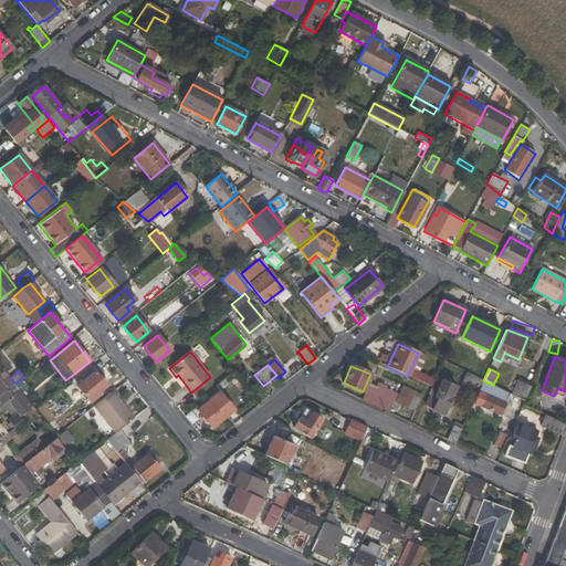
[(98,392),(106,386),(95,371),(77,386),(92,404),(101,396),(98,392)]
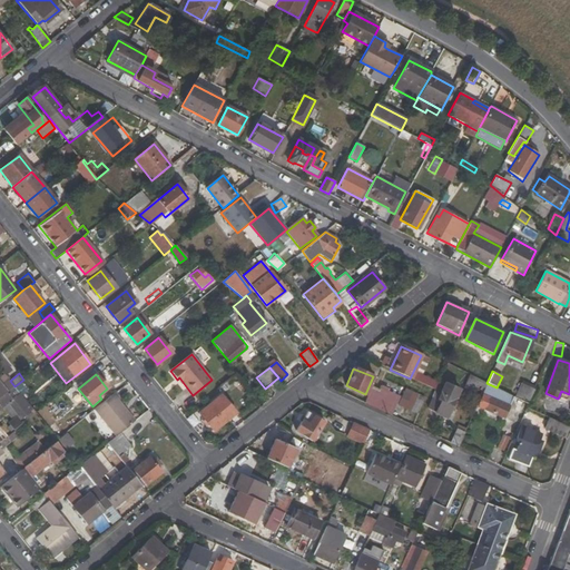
[(472,392),(477,384),(484,389),(487,384),(487,383),(470,375),(464,389),(472,392)]
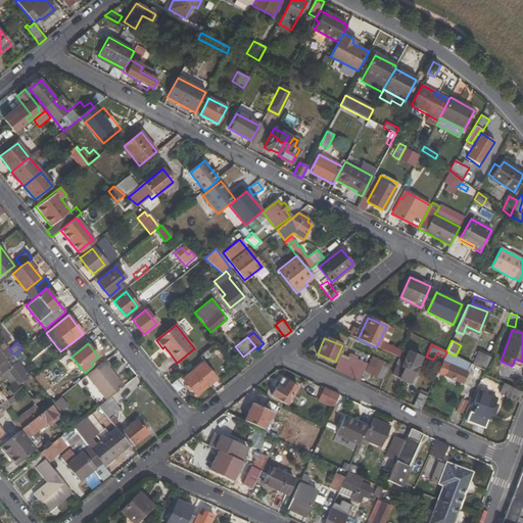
[(472,364),(484,371),(491,355),(478,349),(472,364)]
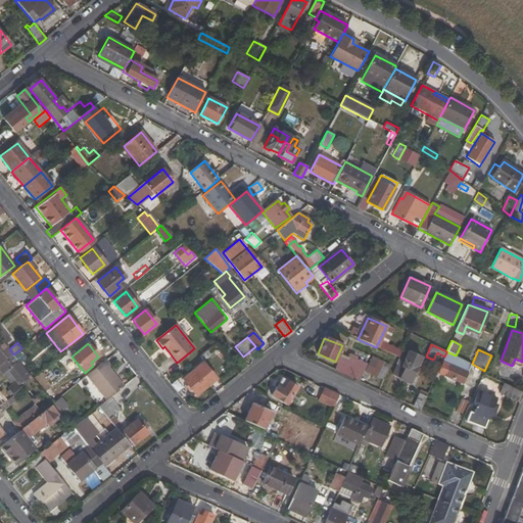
[(408,352),(406,355),(400,353),(398,358),(390,374),(409,383),(420,359),(408,352)]
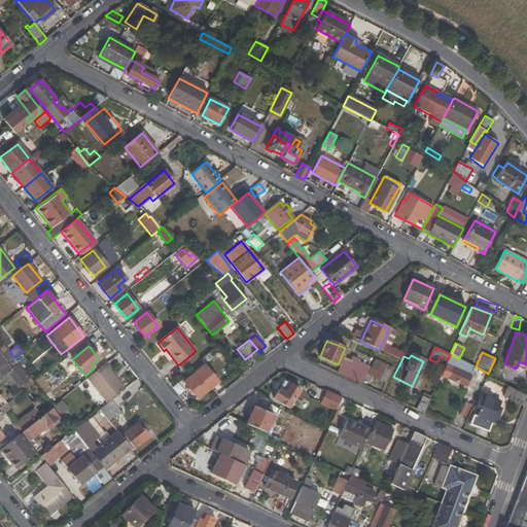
[(465,386),(473,367),(450,355),(448,359),(441,375),(465,386)]
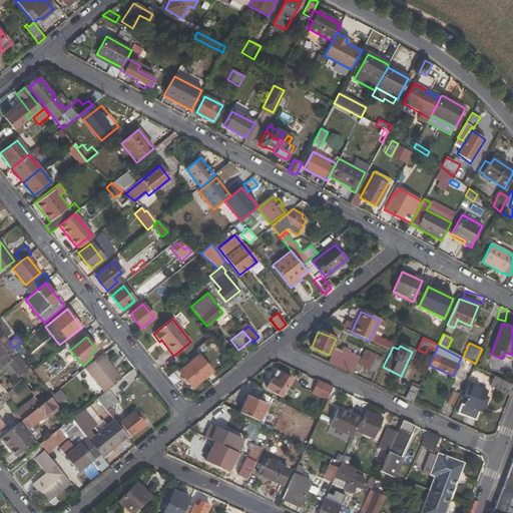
[(26,372),(28,375),(32,372),(13,348),(7,353),(0,358),(0,365),(2,368),(8,364),(19,378),(26,372)]
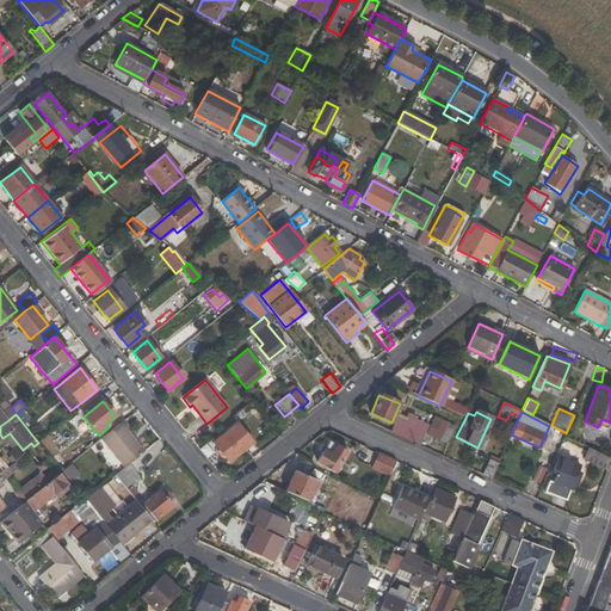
[(426,434),(440,442),(440,440),(449,424),(434,417),(426,434)]
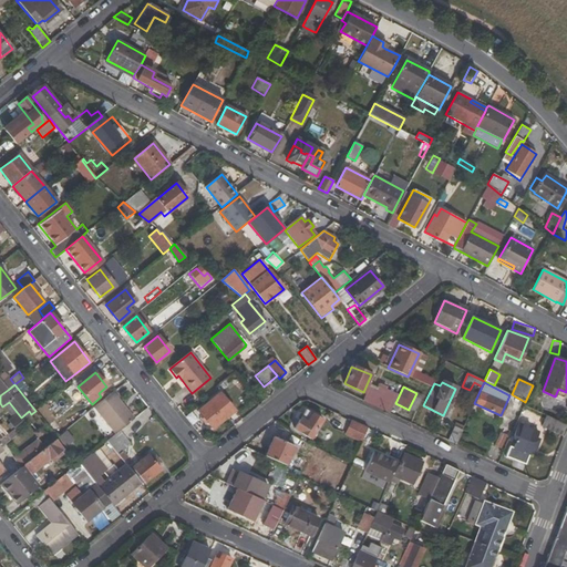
[(116,398),(119,397),(114,391),(94,408),(115,433),(120,431),(134,419),(116,398)]
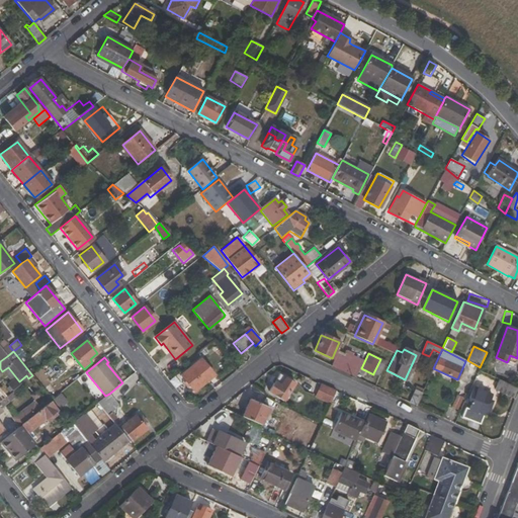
[(361,366),(343,358),(338,369),(356,377),(361,366)]
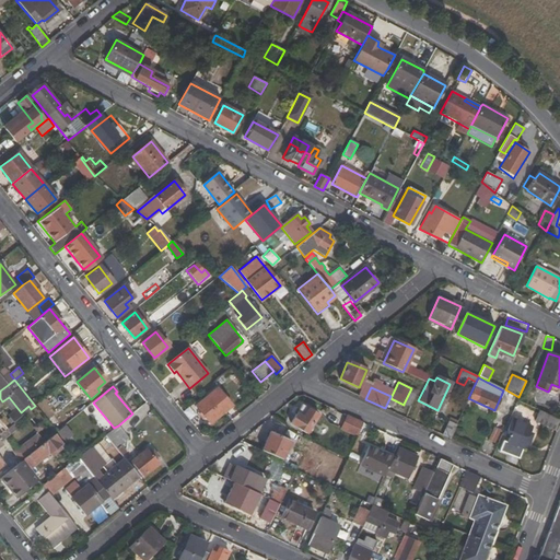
[(409,406),(417,391),(411,388),(404,404),(409,406)]
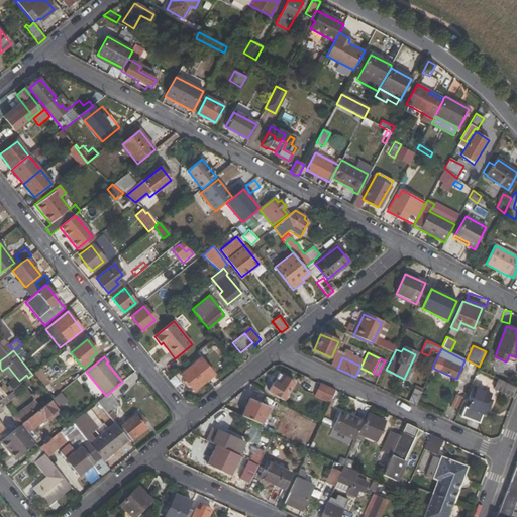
[(194,390),(213,375),(200,359),(182,375),(194,390)]
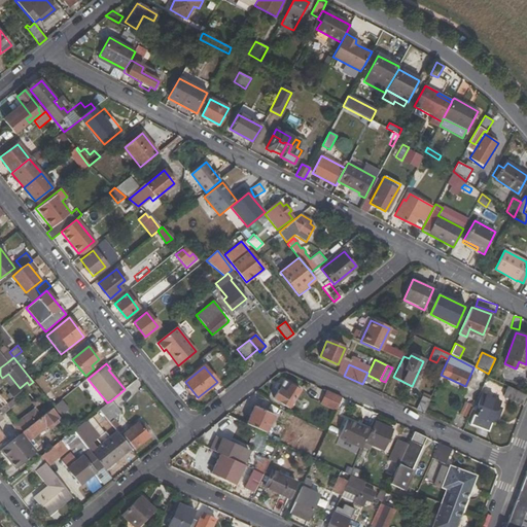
[(272,397),(289,408),(290,407),(299,412),(301,409),(300,407),(306,396),(300,392),(301,391),(283,380),(272,397)]
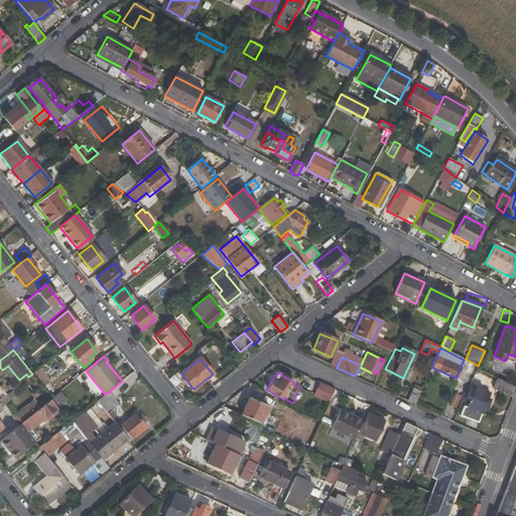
[(7,382),(13,390),(13,389),(19,384),(13,377),(7,382)]
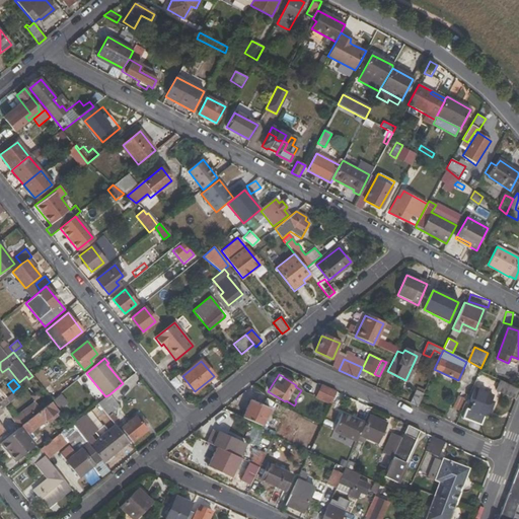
[(495,390),(516,399),(518,390),(518,388),(500,380),(495,390)]
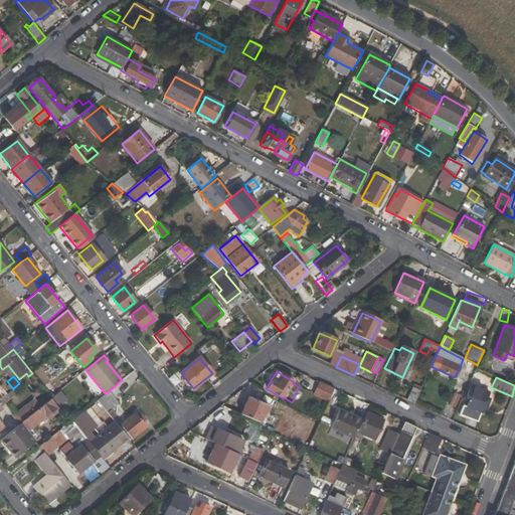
[(488,391),(487,390),(489,386),(476,380),(474,386),(471,385),(466,398),(469,399),(466,407),(463,406),(460,414),(477,421),(482,407),(485,408),(488,399),(485,398),(488,391)]
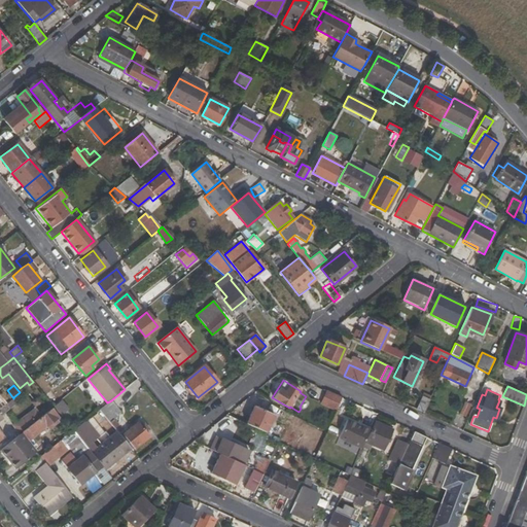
[(55,397),(49,391),(44,395),(49,401),(55,397)]
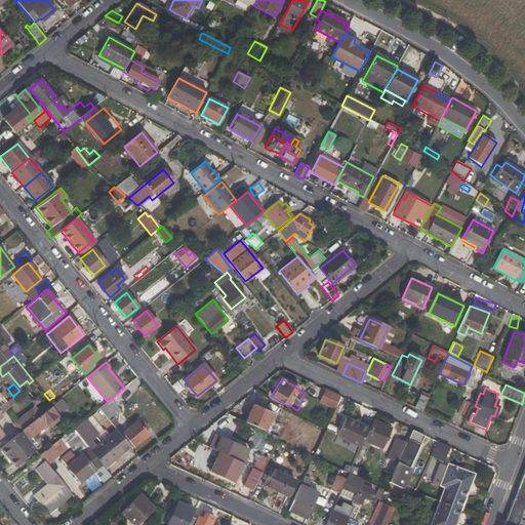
[(319,402),(334,410),(339,397),(325,390),(319,402)]
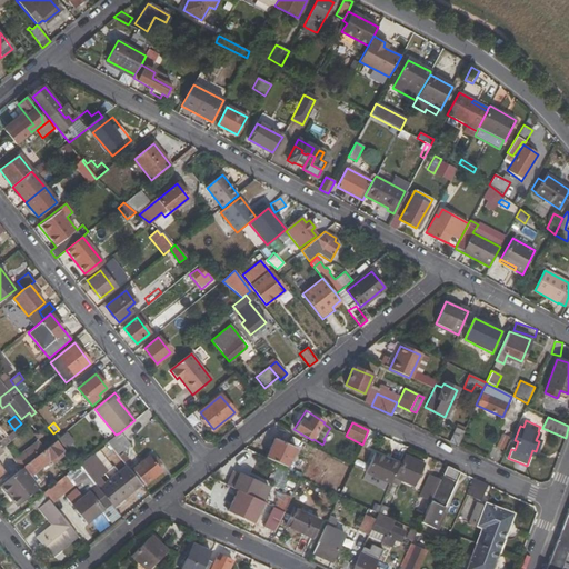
[(449,441),(457,446),(463,431),(455,428),(449,441)]
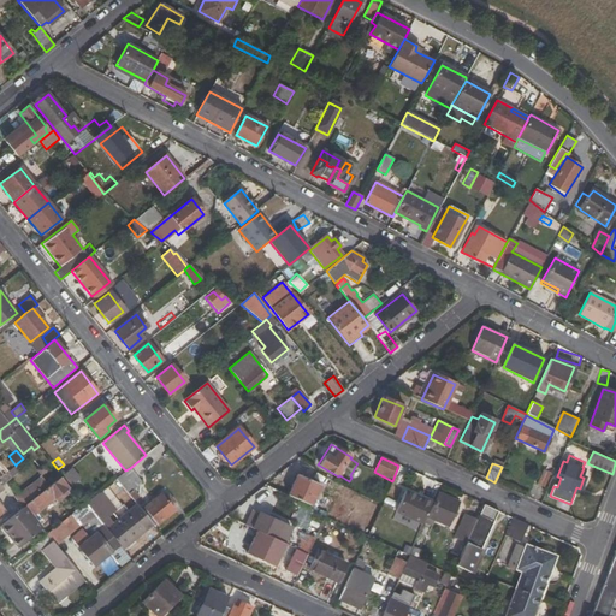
[(21,471),(16,465),(16,466),(0,478),(0,513),(4,510),(0,505),(0,487),(1,487),(0,486),(21,471)]
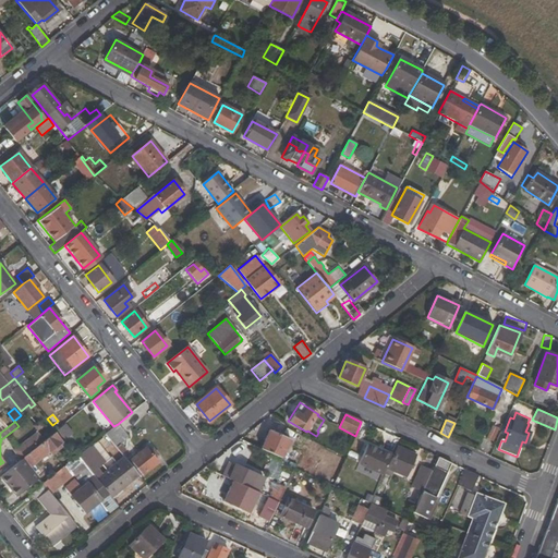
[(121,444),(129,437),(118,424),(113,426),(105,434),(110,440),(123,457),(129,453),(121,444)]
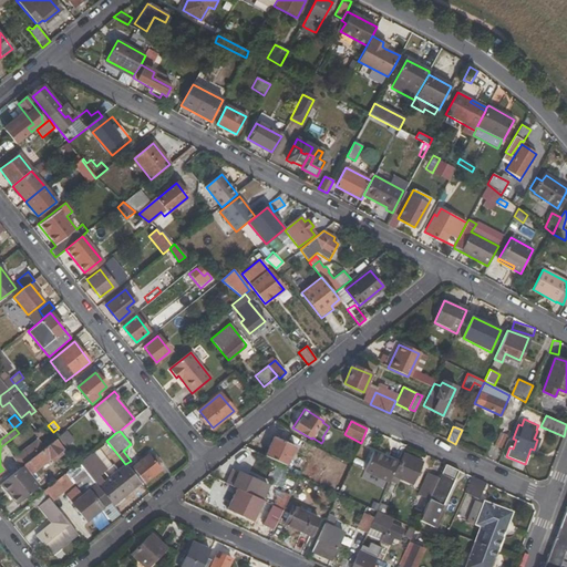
[(494,445),(501,449),(506,435),(501,432),(494,445)]
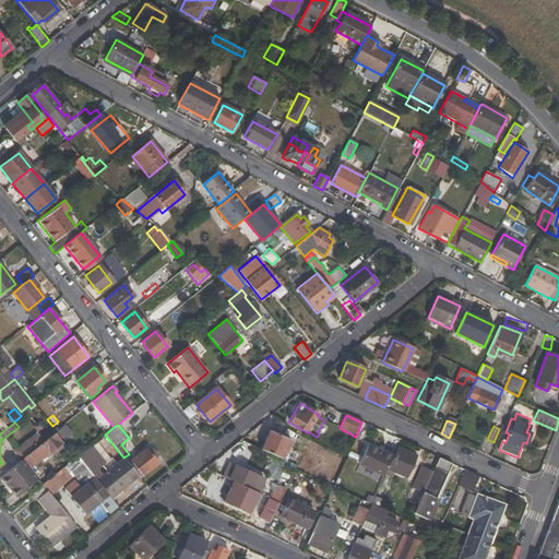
[(290,441),(270,431),(261,450),(282,460),(290,441)]
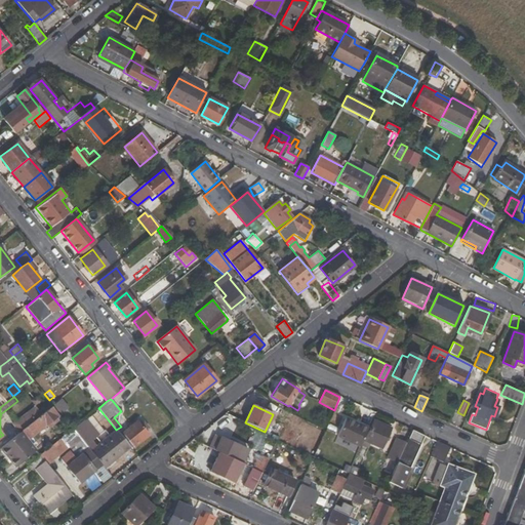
[(32,421),(22,430),(19,432),(1,447),(16,467),(35,451),(28,441),(58,416),(51,406),(40,415),(32,421)]
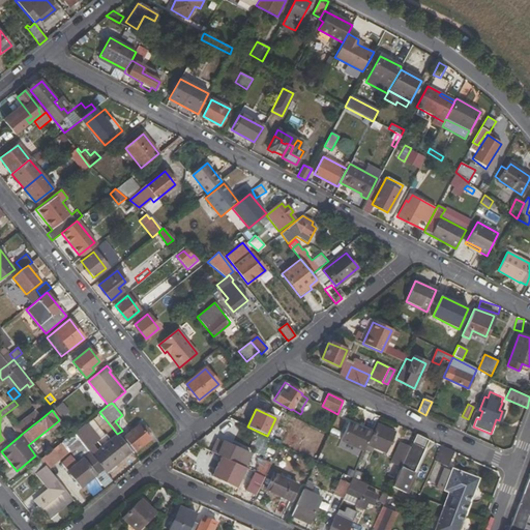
[(40,419),(34,412),(26,418),(32,425),(40,419)]
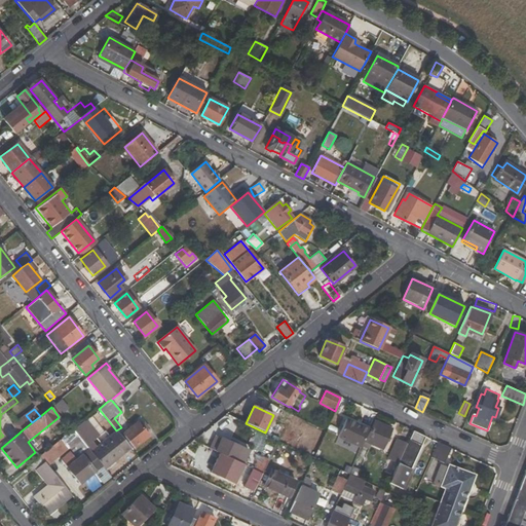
[(87,418),(91,424),(104,415),(99,409),(87,418)]
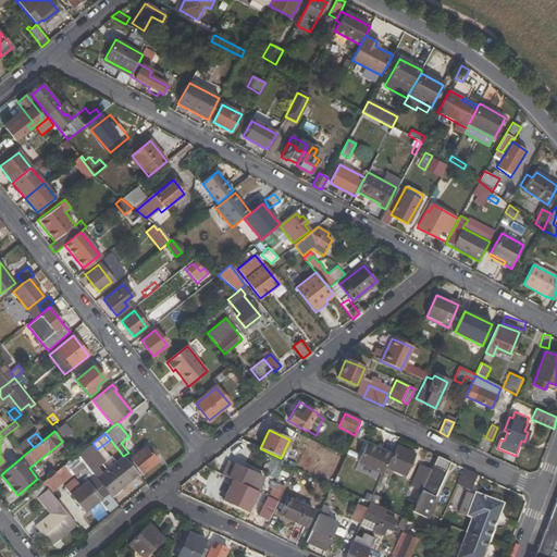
[(27,440),(14,450),(21,458),(23,456),(34,447),(27,440)]
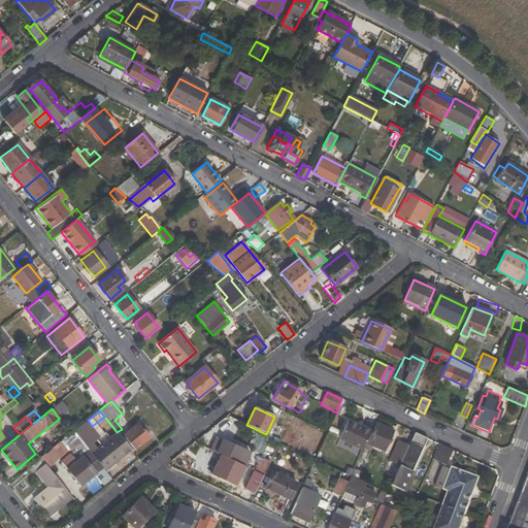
[(361,449),(369,431),(347,421),(338,437),(361,449)]
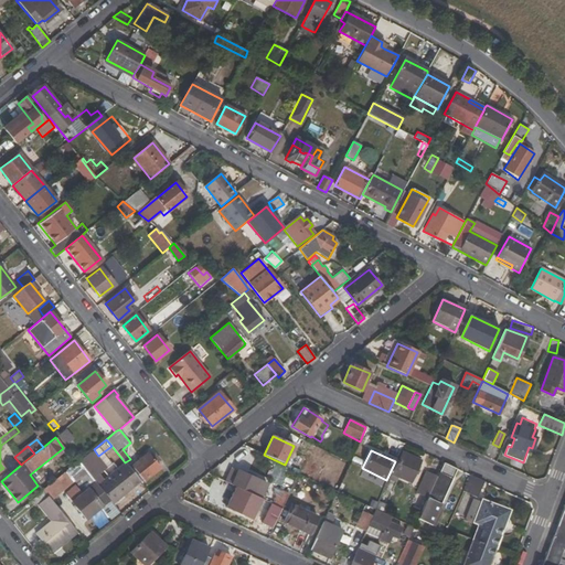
[(409,482),(419,461),(401,451),(388,480),(395,483),(398,477),(409,482)]
